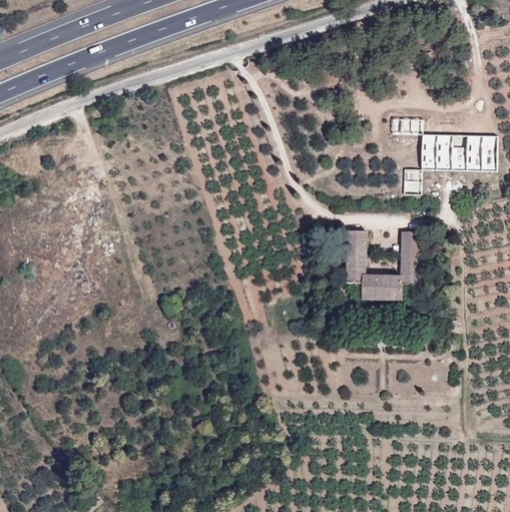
[(421,119),(390,118),(390,132),(421,133),(421,119)]
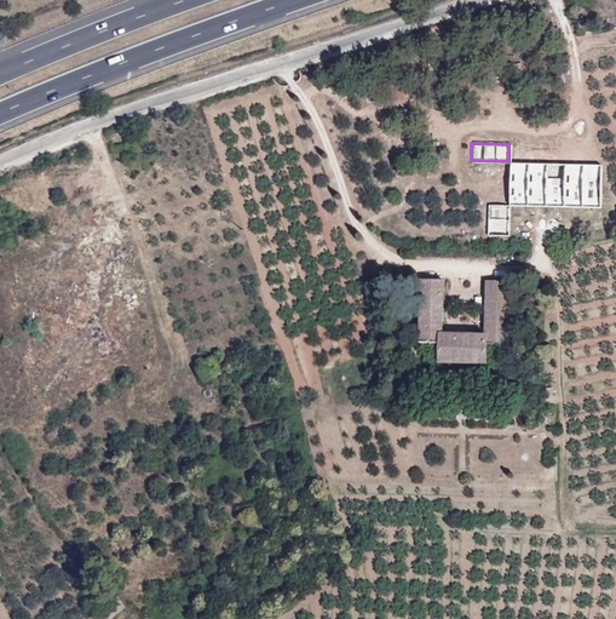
[(597,207),(598,165),(508,161),(506,204),(597,207)]
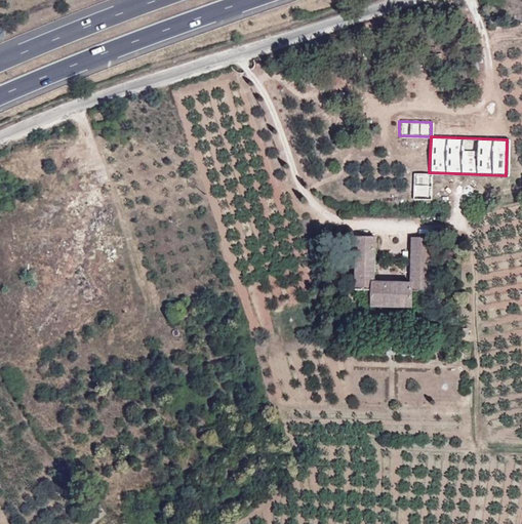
[(429,172),(411,172),(410,198),(428,198),(429,172)]
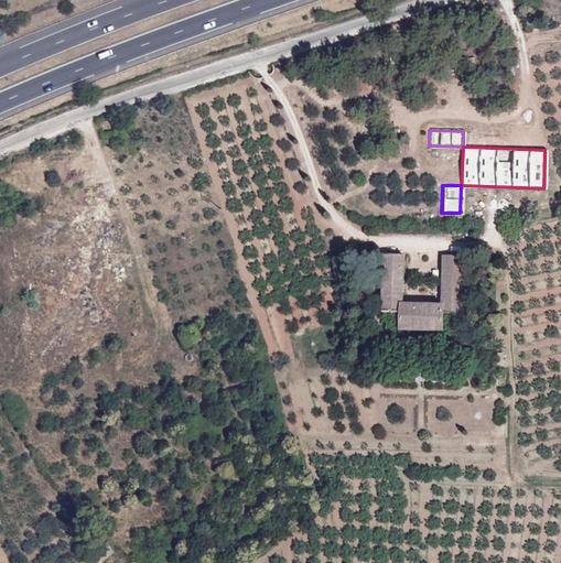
[(383,253),(380,311),(398,312),(398,328),(442,329),(442,313),(460,313),(461,255),(441,255),(440,304),(400,304),(401,253),(383,253)]
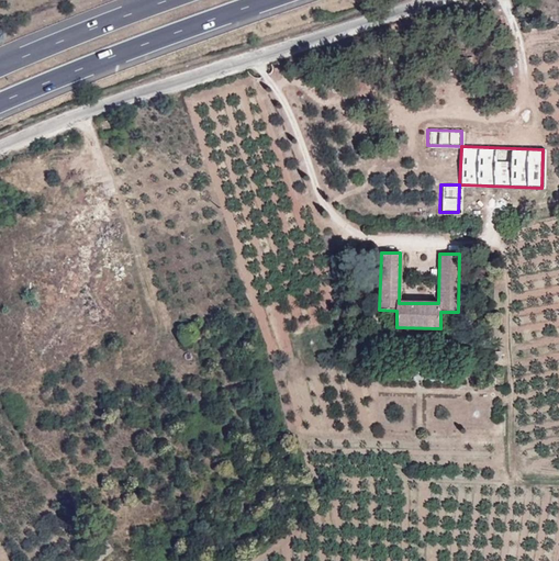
[(197,338),(193,323),(178,327),(181,341),(197,338)]
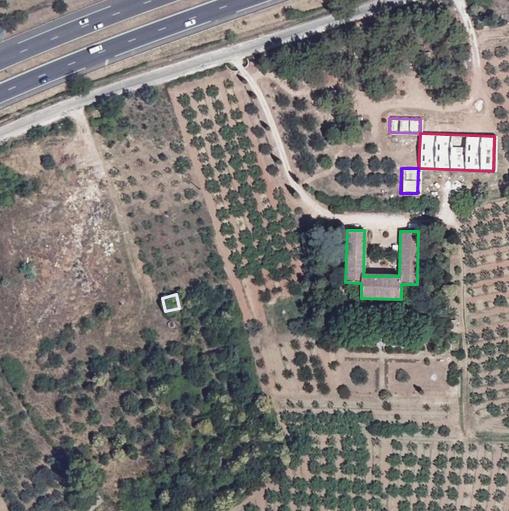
All buildings are outlined.
